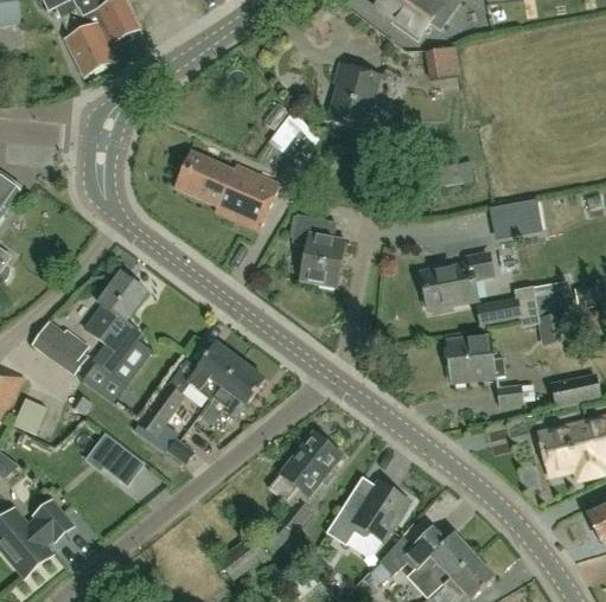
[(0,0),(0,25),(20,23),(19,11),(17,0),(0,0)]
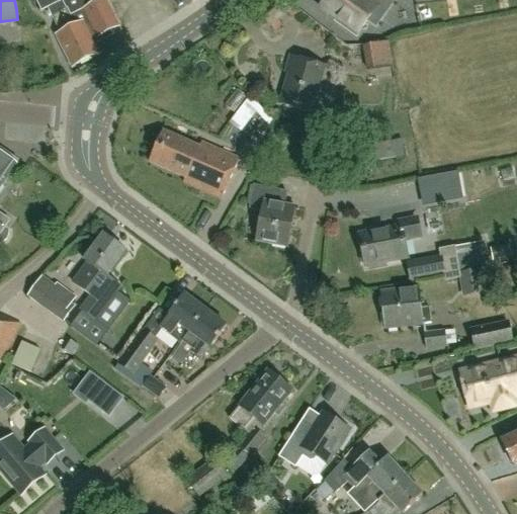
[(96,39),(74,0),(36,0),(40,7),(47,3),(60,29),(56,32),(72,63),(97,51),(92,41),(96,39)]
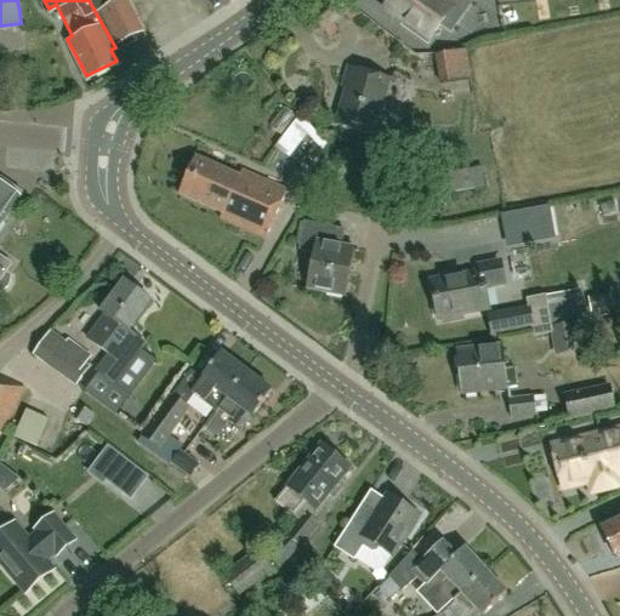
[(89,0),(115,47),(119,45),(118,41),(142,28),(126,0),(89,0)]
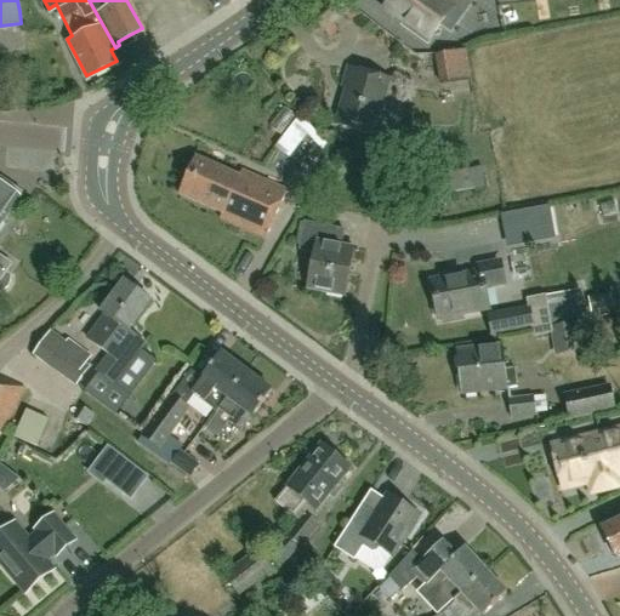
[(449,30),(470,0),(386,0),(384,4),(404,18),(400,22),(427,41),(439,23),(449,30)]
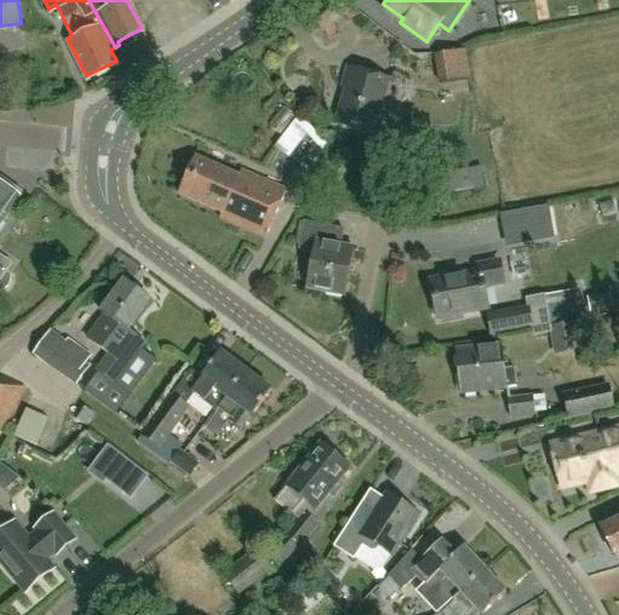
[(437,80),(469,75),(464,46),(433,51),(437,80)]
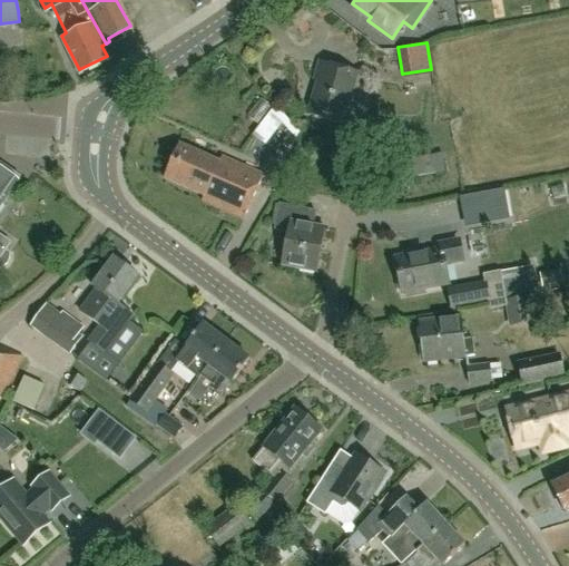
[(341,122),(356,69),(317,58),(312,76),(317,78),(307,111),(341,122)]
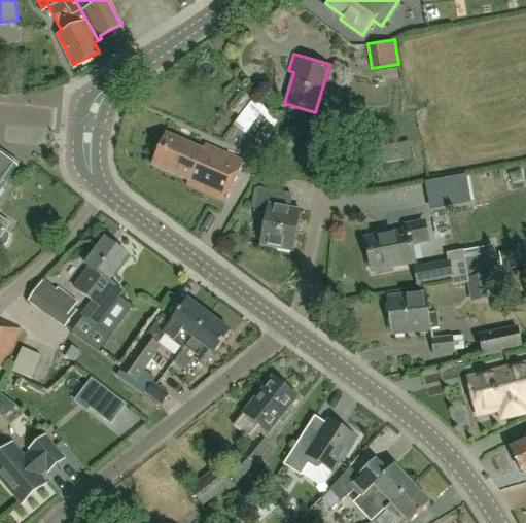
[(224,200),(242,158),(204,141),(202,146),(165,130),(150,162),(186,177),(184,182),(224,200)]
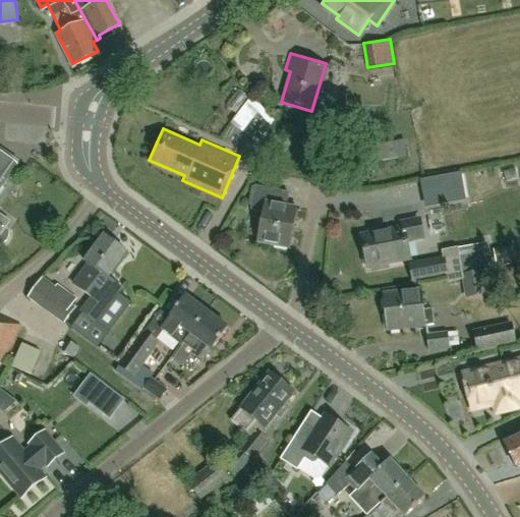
[(377,158),(401,155),(399,137),(374,142),(377,158)]
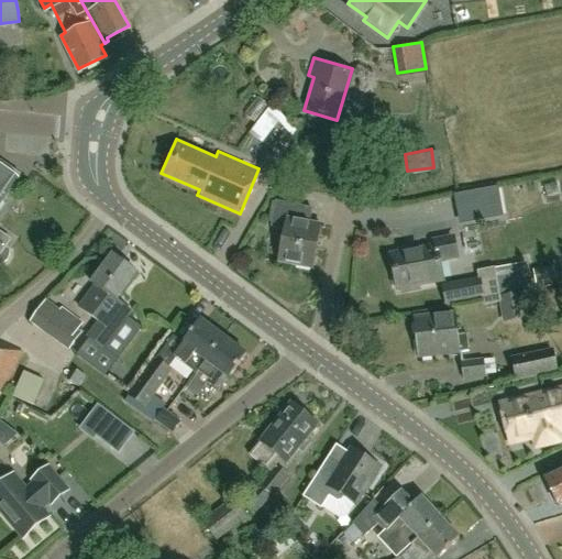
[(0,260),(6,256),(8,247),(3,244),(9,237),(0,231),(0,199),(19,172),(0,159),(0,260)]
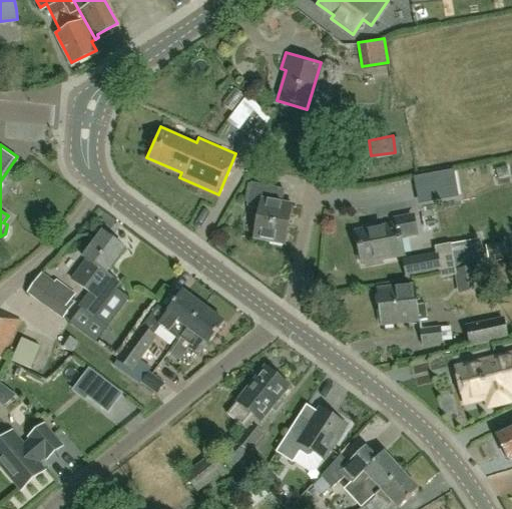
[(284,241),(291,201),(280,199),(282,186),(249,180),(245,203),(258,205),(252,235),(284,241)]
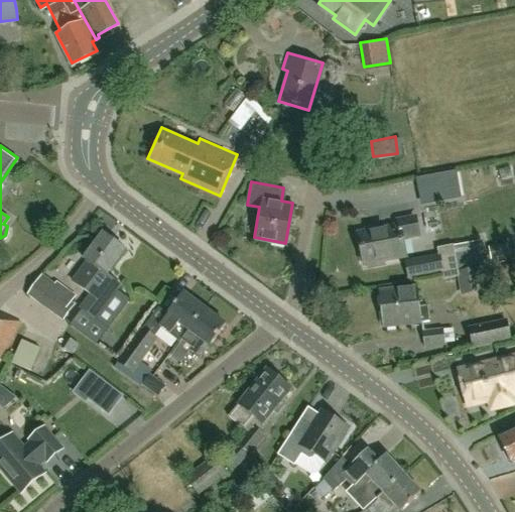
[(357,230),(360,247),(357,247),(359,260),(362,259),(363,260),(404,253),(401,236),(416,233),(413,214),(396,217),(397,222),(357,230)]
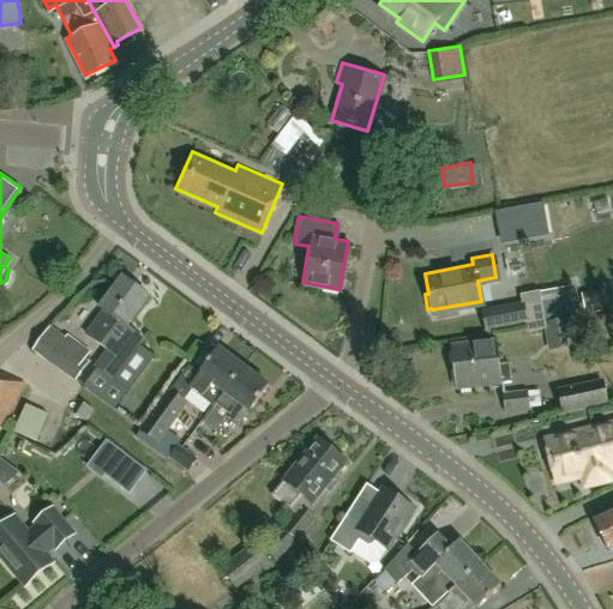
[(84,330),(106,345),(94,362),(112,375),(142,335),(125,323),(146,293),(121,275),(98,305),(101,307),(84,330)]
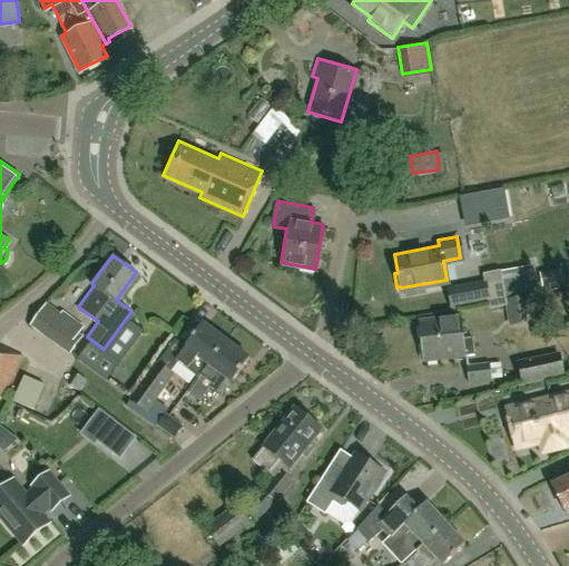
[(489,305),(506,302),(499,269),(482,272),(483,279),(447,285),(451,305),(488,299),(489,305)]
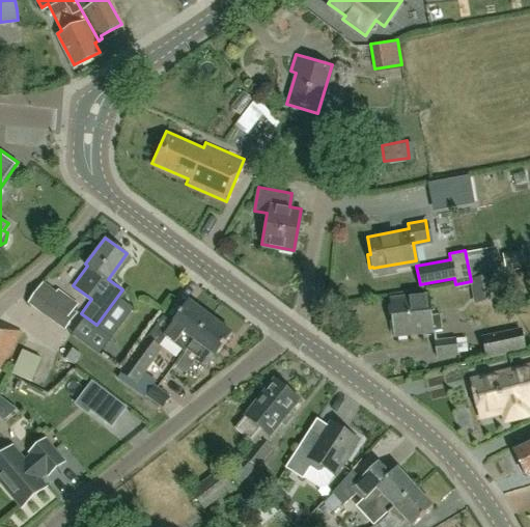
[(493,273),(471,276),(473,283),(470,283),(473,301),(497,298),(495,286),(505,285),(502,270),(492,271),(493,273)]
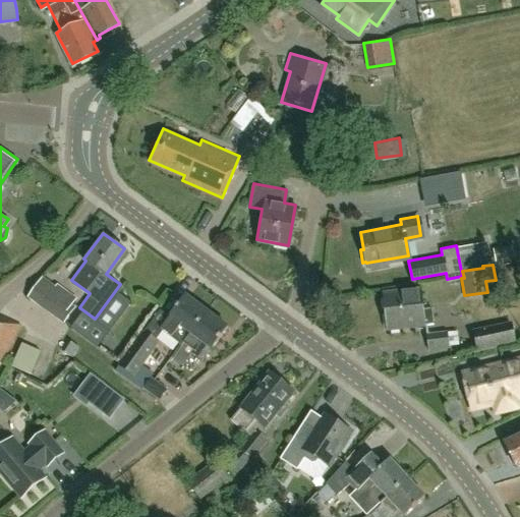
[(51,288),(52,287),(54,283),(41,274),(26,294),(63,321),(74,304),(51,288)]
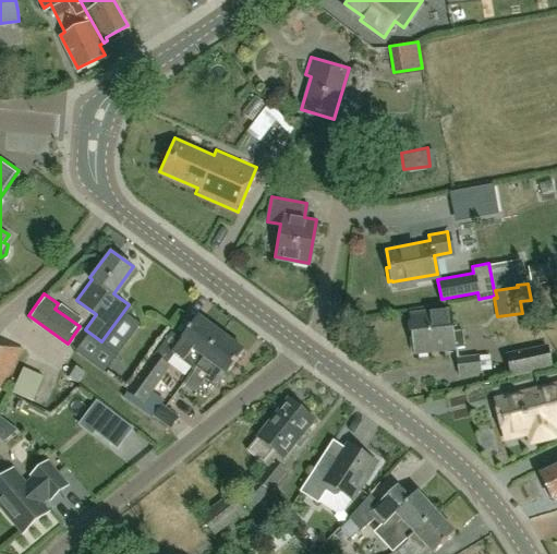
[(456,346),(463,345),(461,328),(452,329),(450,308),(410,312),(413,351),(456,346)]
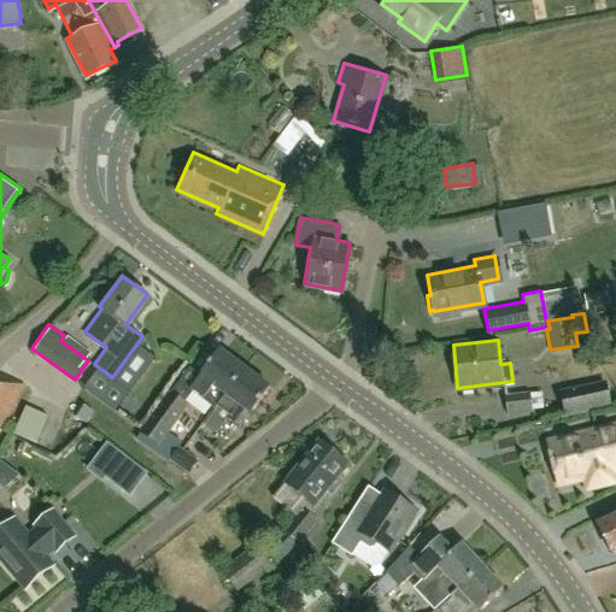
[(224,390),(242,365),(222,349),(216,346),(198,371),(200,372),(199,374),(188,387),(191,388),(213,406),(216,401),(224,390)]
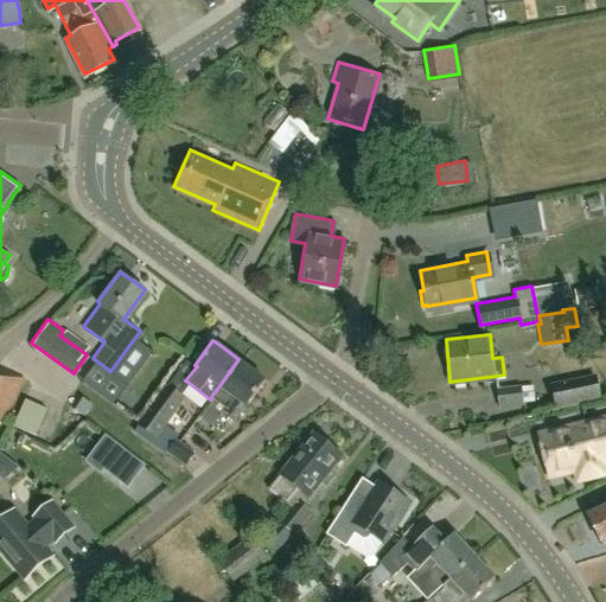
[(246,403),(265,378),(238,359),(221,384),(212,395),(225,404),(223,408),(234,415),(244,401),(246,403)]
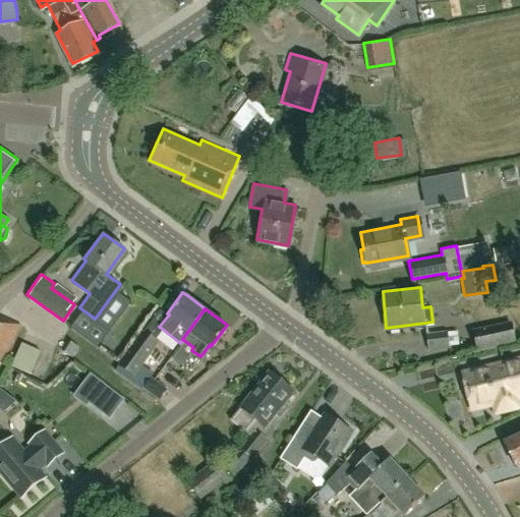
[(0,360),(1,360),(18,322),(0,312),(0,360)]
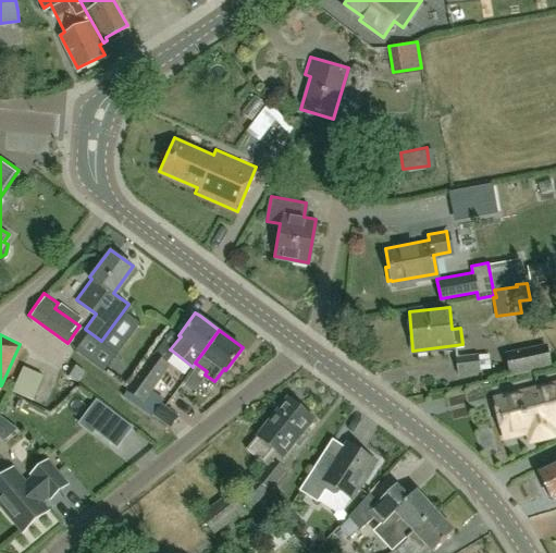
[(545,344),(506,352),(510,371),(550,364),(545,344)]
